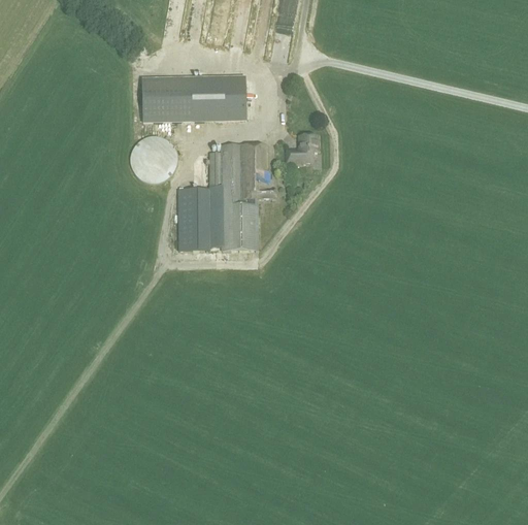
[(209,36),(209,43),(226,44),(227,36),(209,36)]
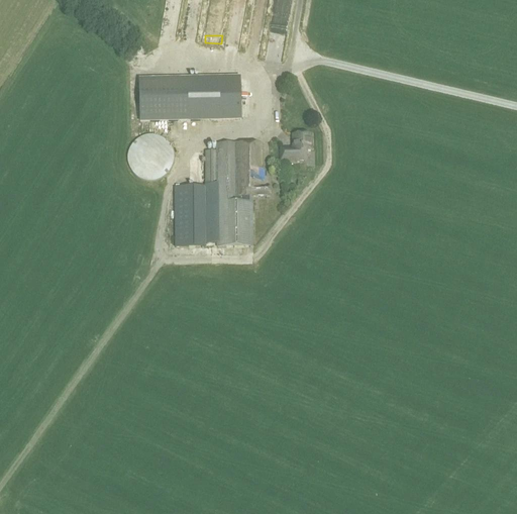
[(140,119),(241,117),(240,76),(139,78),(140,119)]
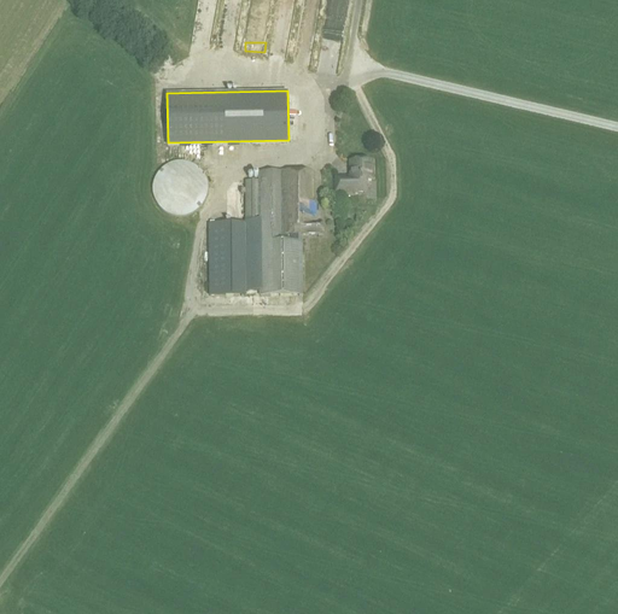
[(372,177),(371,158),(350,158),(350,174),(336,175),(336,189),(357,189),(357,187),(366,187),(366,177),(372,177)]
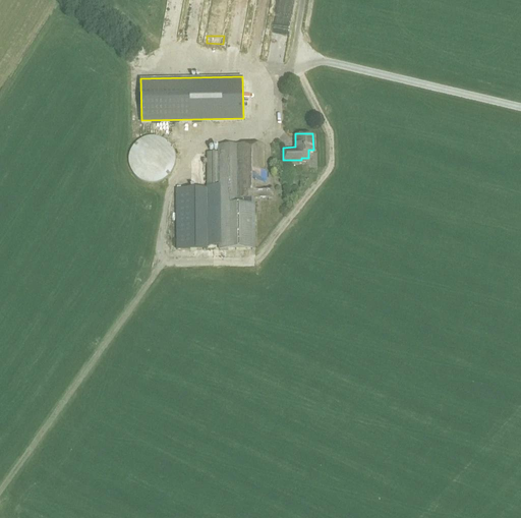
[(170,142),(168,140),(166,139),(164,137),(162,136),(159,135),(157,134),(154,134),(152,134),(149,134),(147,134),(145,135),(141,136),(139,137),(137,139),(135,140),(133,142),(132,145),(131,147),(130,150),(129,152),(128,154),(128,157),(128,160),(129,162),(129,164),(130,167),(131,169),(133,171),(134,173),(136,175),(138,176),(140,178),(143,179),(146,180),(148,180),(151,180),(153,180),(156,180),(158,179),(161,179),(163,178),(165,176),(167,175),(169,173),(170,171),(172,169),(173,167),(174,164),(174,162),(175,159),(175,157),(175,154),(174,152),(173,149),(172,147),(171,145),(170,142)]
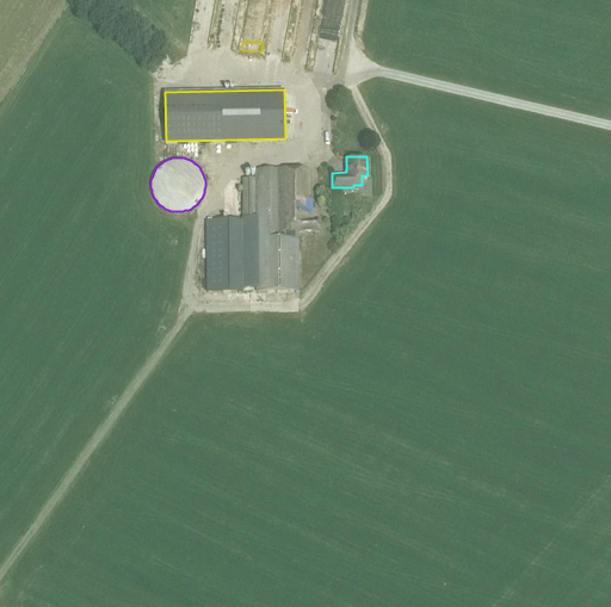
[(309,167),(257,167),(257,177),(242,177),(242,216),(244,216),(244,287),(257,287),(257,290),(298,290),(298,229),(319,229),(319,220),(313,220),(313,198),(310,198),(309,167)]
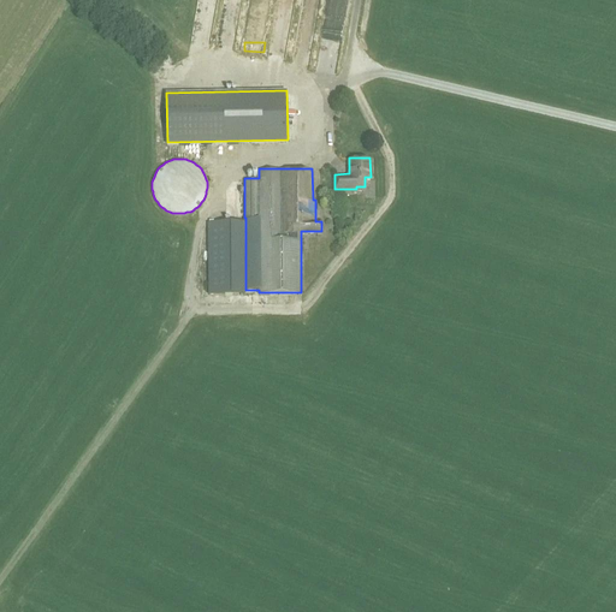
[(378,178),(368,178),(368,190),(378,190),(378,178)]
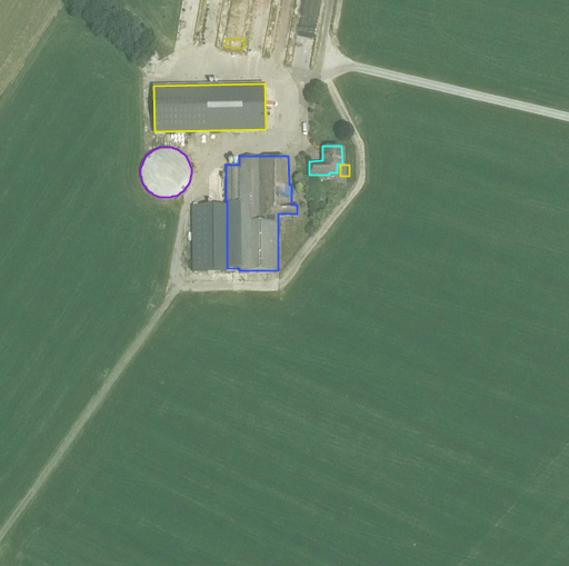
[(223,268),(222,204),(191,205),(192,269),(223,268)]
